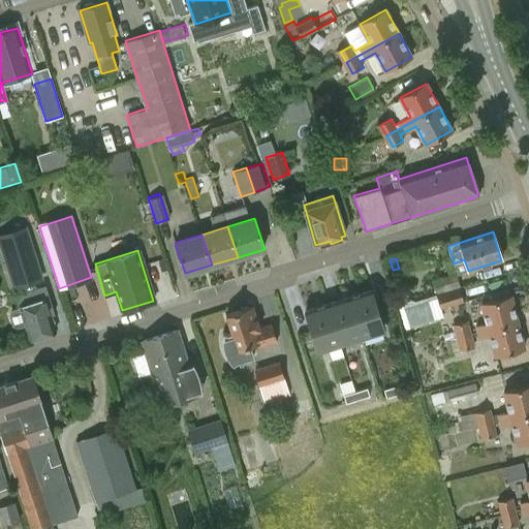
[(436,294),(458,287),(461,286),(458,277),(433,285),(436,294)]
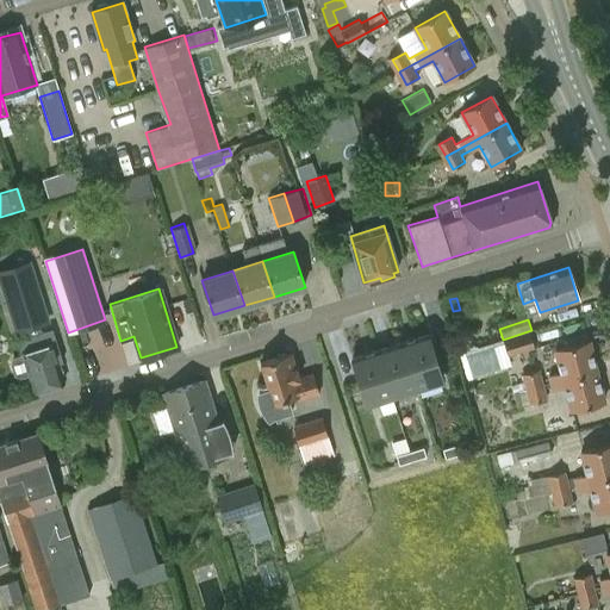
[(18,341),(33,392),(63,383),(58,365),(62,363),(53,330),(18,341)]
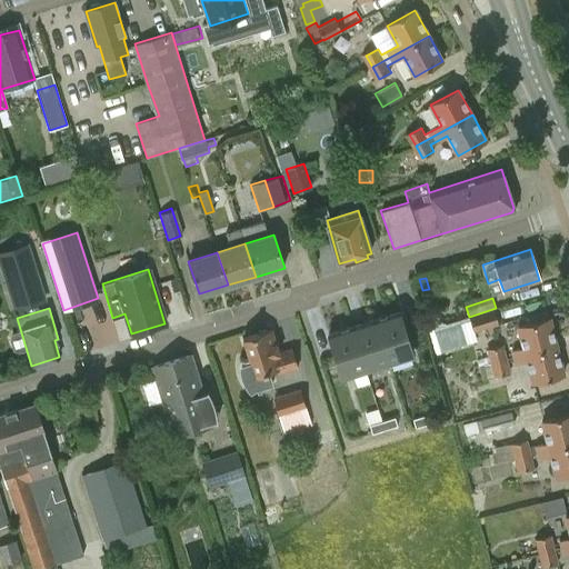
[(492,309),(469,317),(432,329),(435,338),(471,326),(473,332),(497,325),(492,309)]
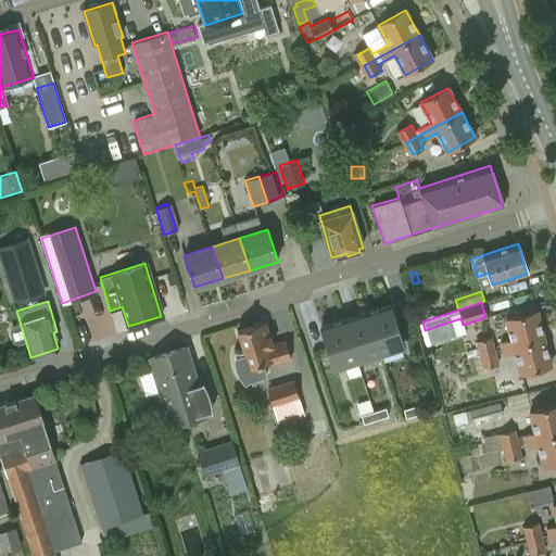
[(390,304),(367,312),(380,354),(403,348),(390,304)]
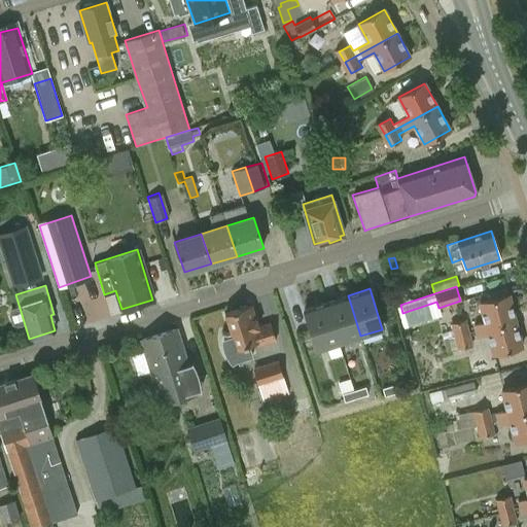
[(348,295),(325,303),(338,343),(360,336),(348,295)]
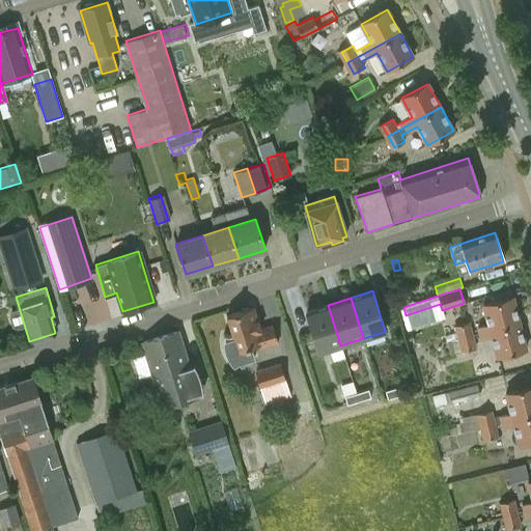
[(479,334),(519,324),(511,298),(483,305),(488,326),(478,329),(479,334)]
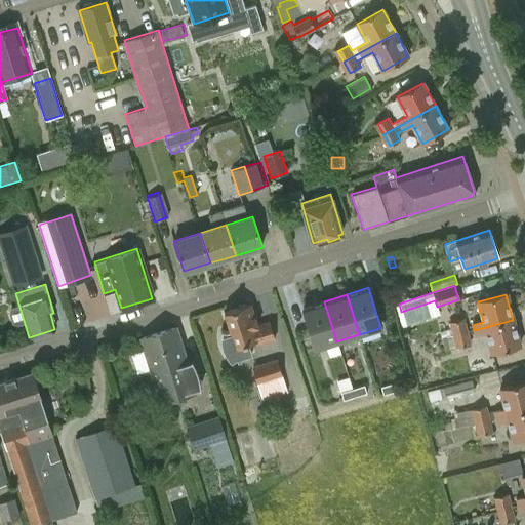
[(381,300),(384,309),(392,307),(390,298),(381,300)]
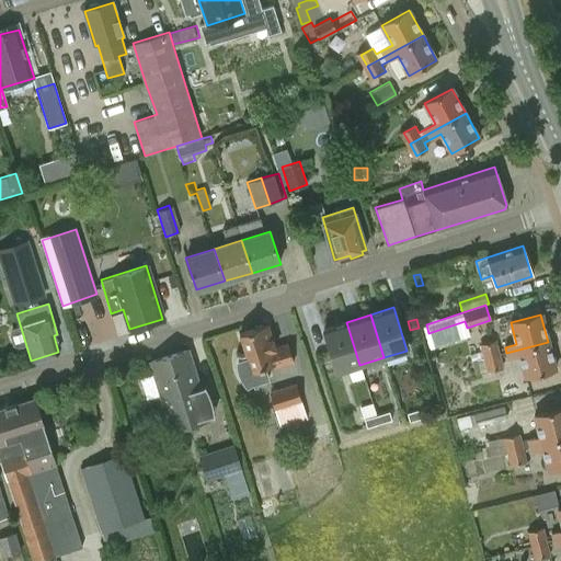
[(346,322),(323,329),(338,373),(359,365),(346,322)]
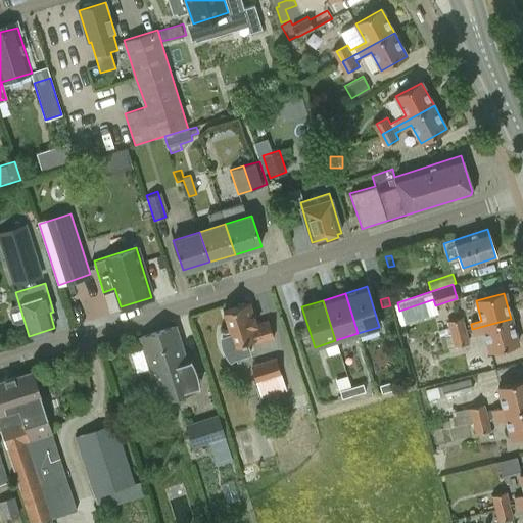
[(251,350),(248,342),(273,335),(269,322),(256,325),(249,303),(224,312),(229,328),(220,331),(220,335),(220,339),(221,343),(223,347),(224,351),(227,355),(229,359),(230,360),(234,357),(238,363),(247,357),(246,352),(251,350)]
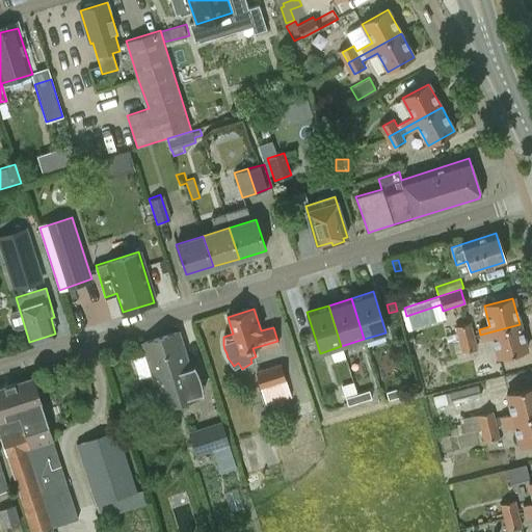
[(454,341),(474,337),(471,324),(451,329),(454,341)]
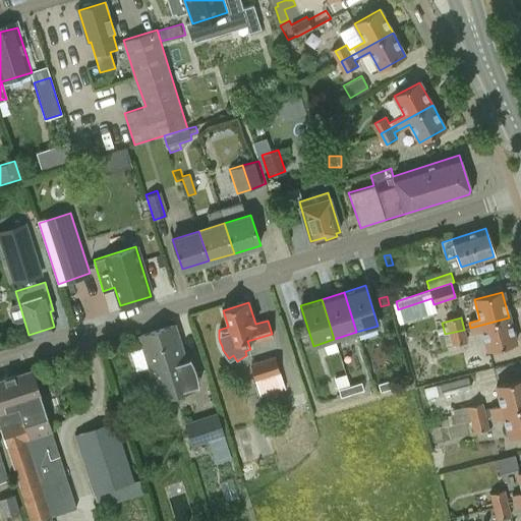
[(516,344),(509,317),(470,328),(472,334),(482,331),(487,351),(516,344)]
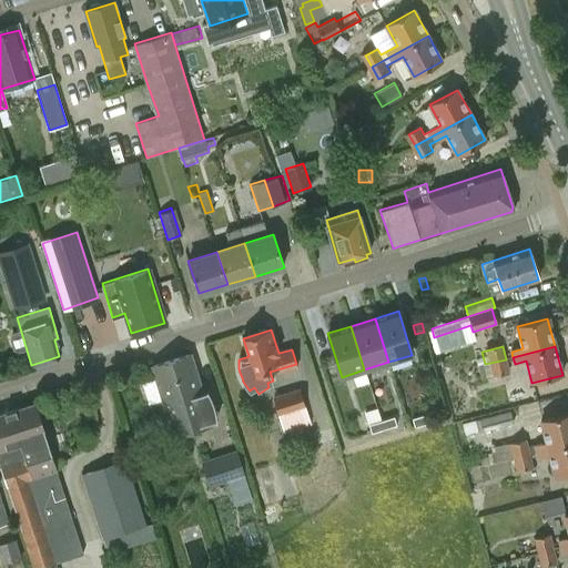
[(212,425),(210,419),(214,418),(214,413),(214,408),(213,403),(211,398),(209,394),(206,388),(205,386),(201,388),(191,355),(152,366),(155,376),(141,381),(148,404),(162,399),(173,437),(212,425)]
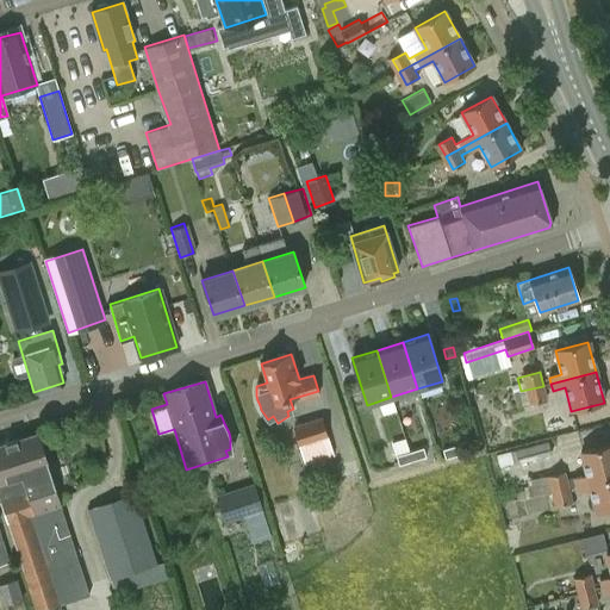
[(543,386),(521,391),(515,393),(518,406),(547,399),(543,386)]
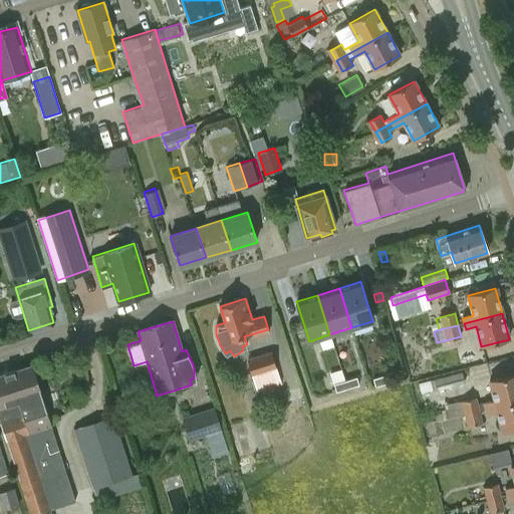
[(270,351),(248,358),(257,391),(280,384),(270,351)]
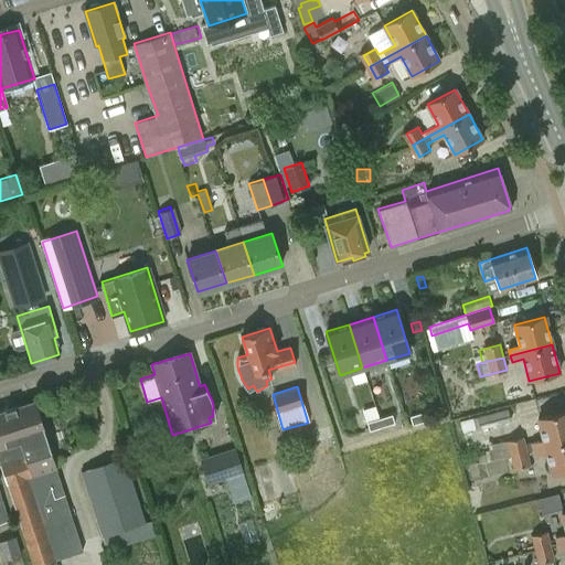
[(9,409),(31,477),(55,469),(33,402),(9,409)]
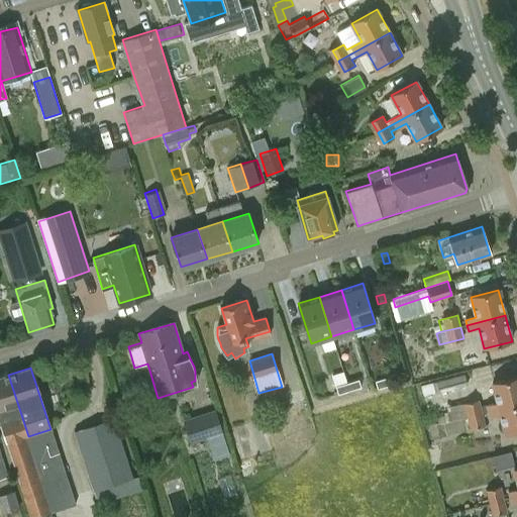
[(464,374),(420,385),(423,395),(424,394),(425,398),(432,396),(431,393),(434,392),(435,392),(438,392),(439,392),(468,385),(464,374)]
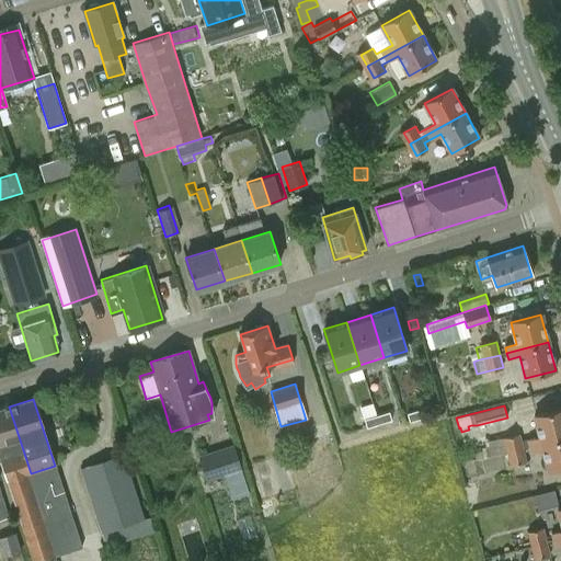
[(0,409),(0,461),(6,481),(31,473),(9,407),(0,409)]
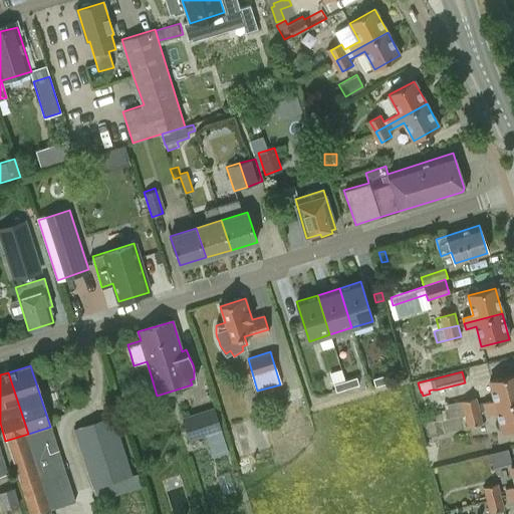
[(372,378),(375,386),(387,382),(384,374),(372,378)]
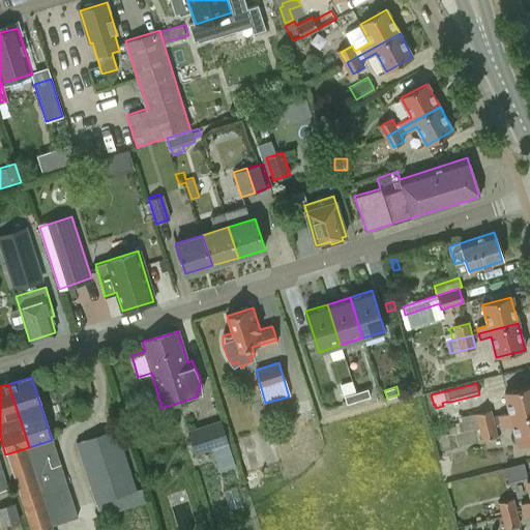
[(502,422),(529,414),(529,386),(505,393),(510,414),(500,416),(502,422)]
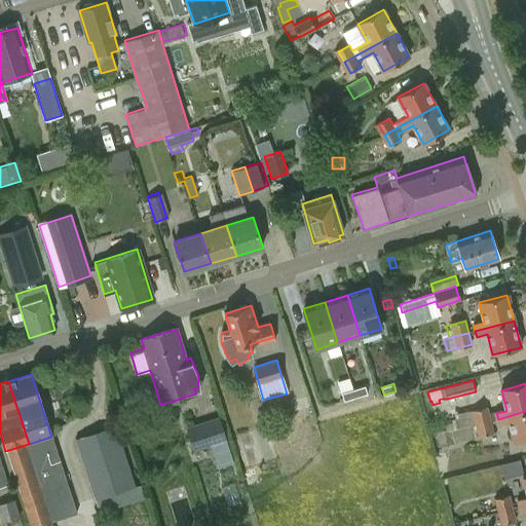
[(365,385),(352,388),(355,397),(367,393),(365,385)]
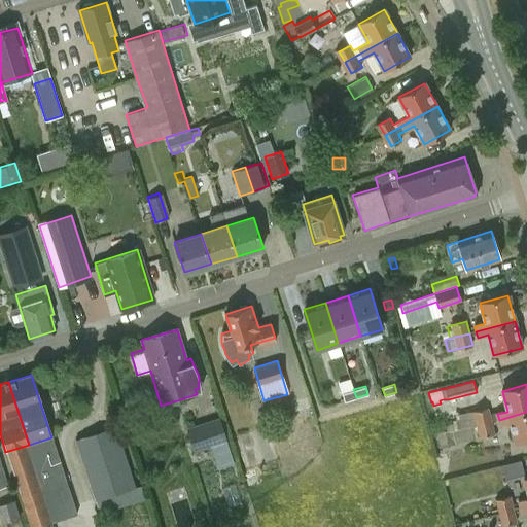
[(356,397),(353,389),(342,393),(344,401),(356,397)]
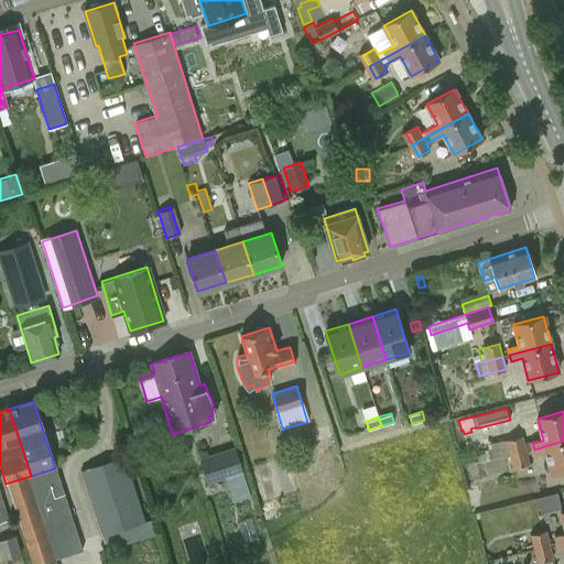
[(478,463),(513,454),(527,451),(523,438),(488,447),(489,451),(484,452),(485,455),(477,457),(478,463)]
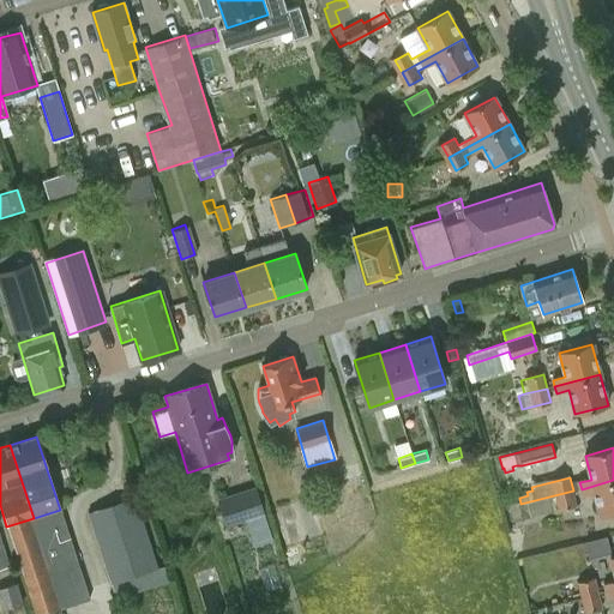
[(613,512),(613,480),(582,489),(583,495),(594,493),(600,516),(613,512)]
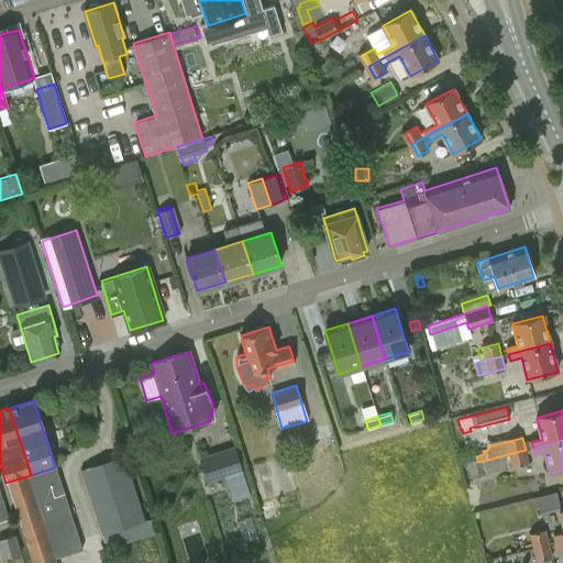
[(250,494),(234,446),(200,457),(208,482),(225,475),(233,499),(250,494)]
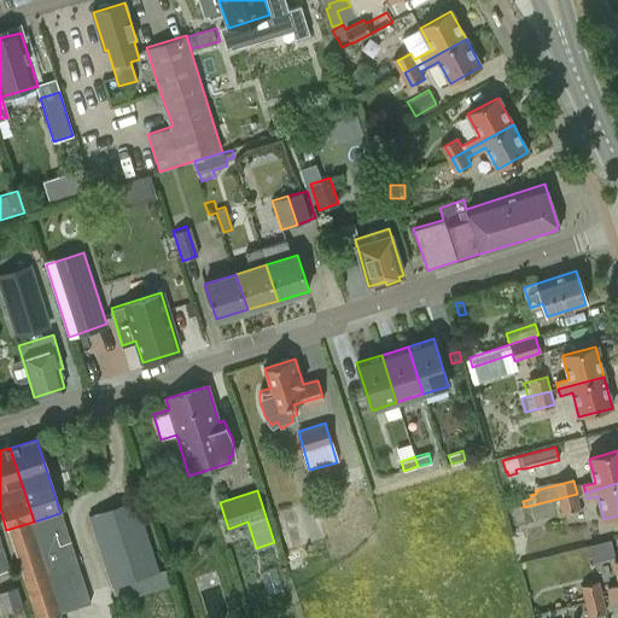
[(581,508),(577,494),(563,497),(566,512),(581,508)]
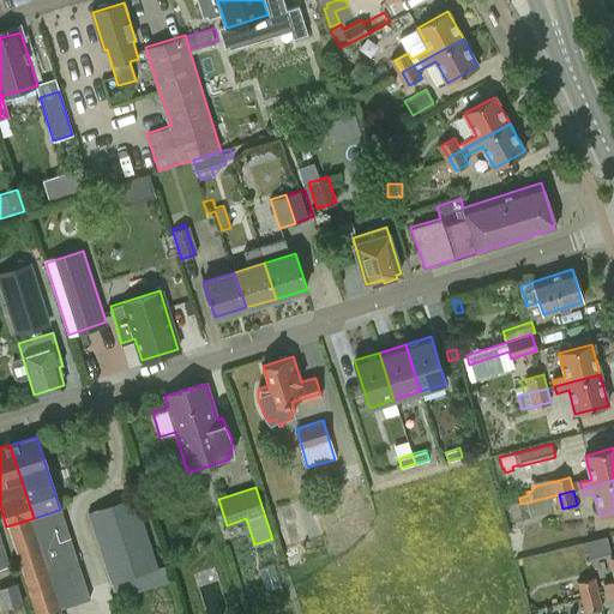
[(163,566),(158,567),(134,497),(86,512),(115,599),(168,582),(163,566)]
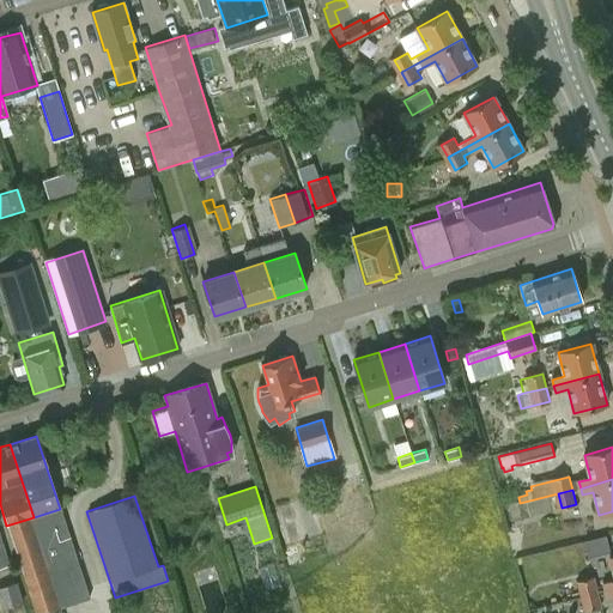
[(60,509),(34,517),(6,526),(30,599),(35,612),(46,612),(58,608),(49,581),(65,576),(80,571),(60,509)]
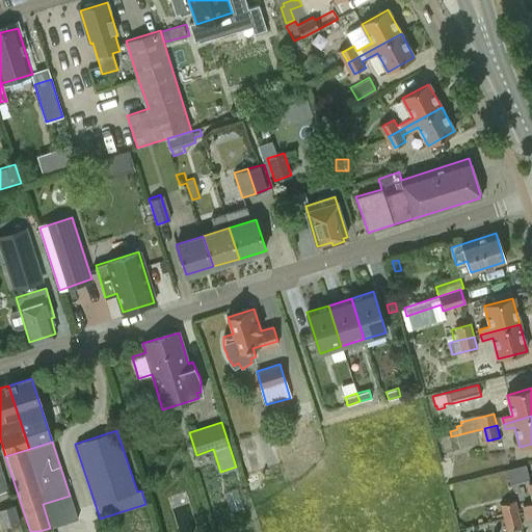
[(260,442),(240,447),(247,474),(268,468),(260,442)]
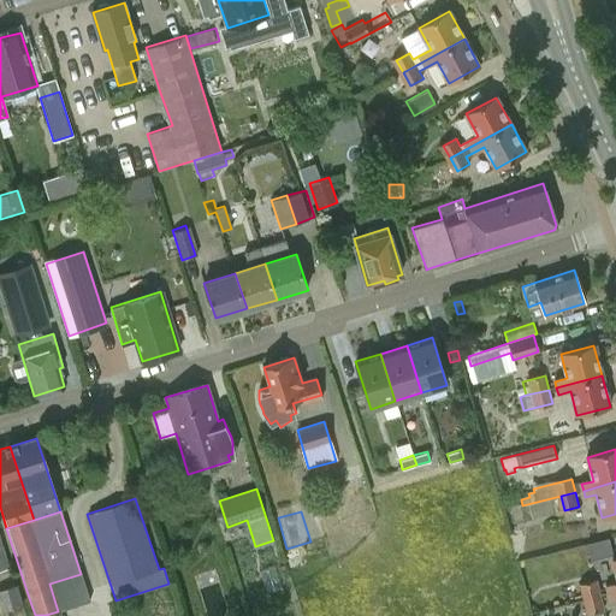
[(81,574),(65,579),(75,606),(89,602),(81,574)]
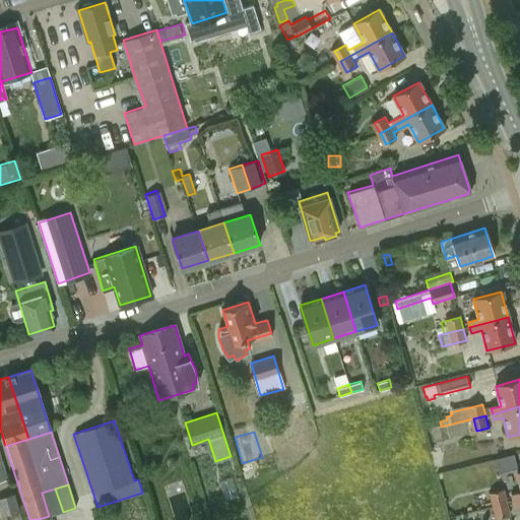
[(42,493),(49,516),(63,512),(55,489),(42,493)]
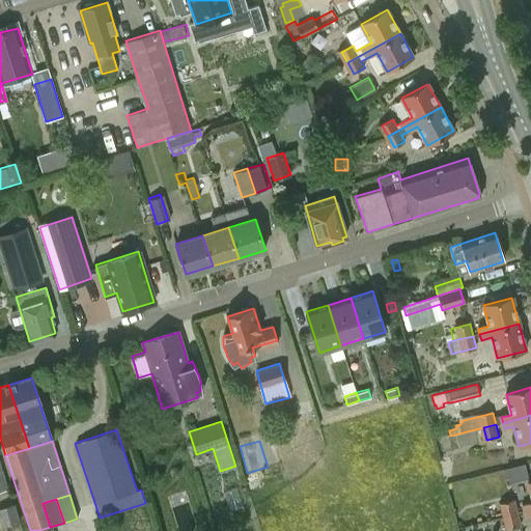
[(506,516),(518,513),(514,501),(503,504),(506,516)]
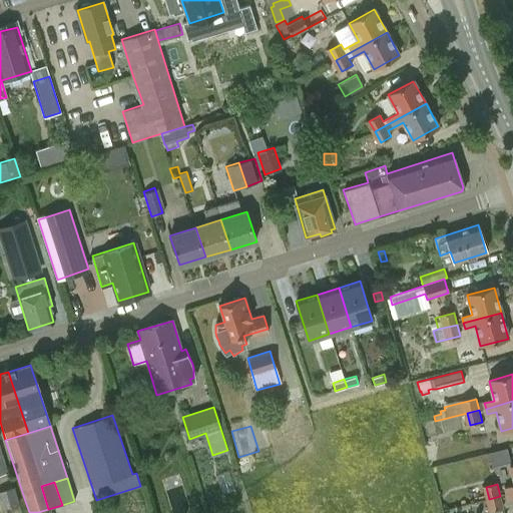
[(17,504),(13,486),(0,489),(0,501),(2,508),(17,504)]
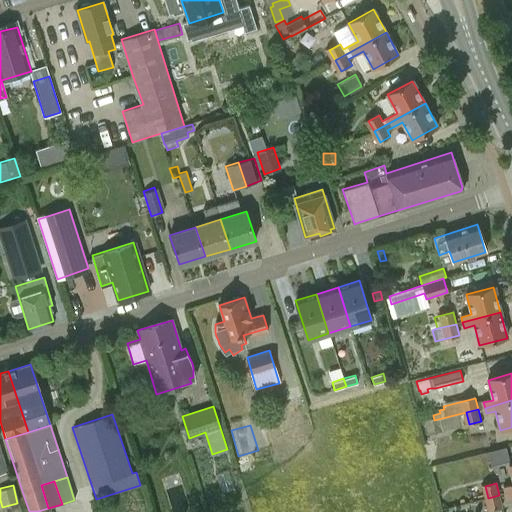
[(502,506),(499,495),(488,498),(490,509),(502,506)]
